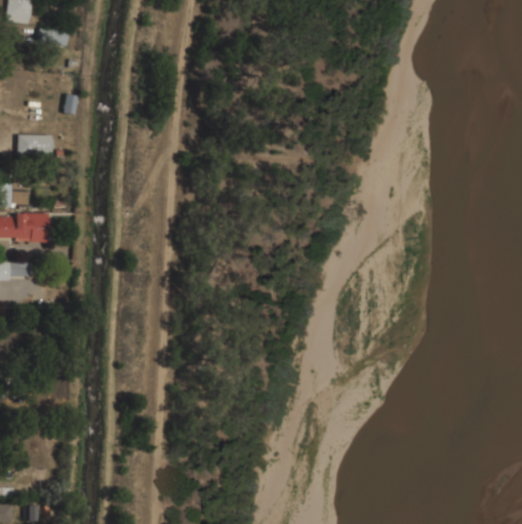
[(31,24),(33,0),(8,0),(7,22),(31,24)]
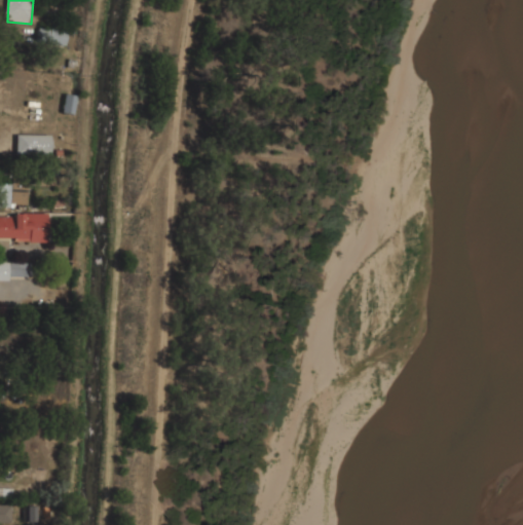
[(67,47),(69,32),(41,28),(39,43),(67,47)]
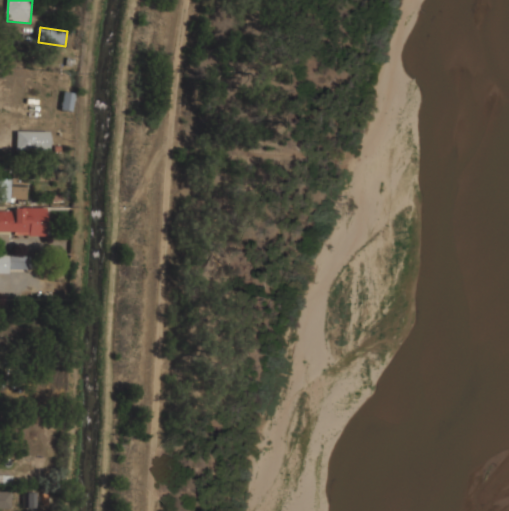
[(73,110),(75,94),(66,93),(64,109),(73,110)]
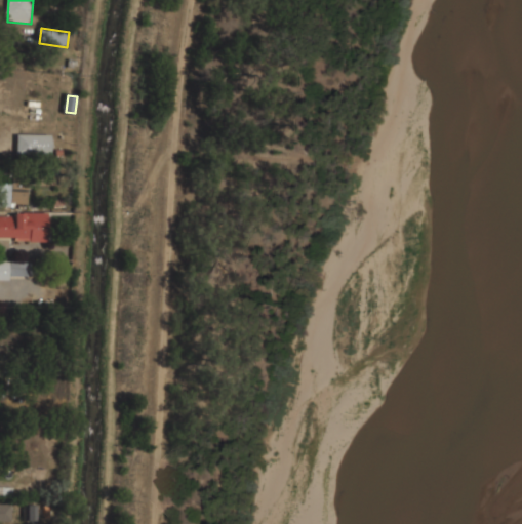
[(18,154),(52,154),(52,135),(18,135),(18,154)]
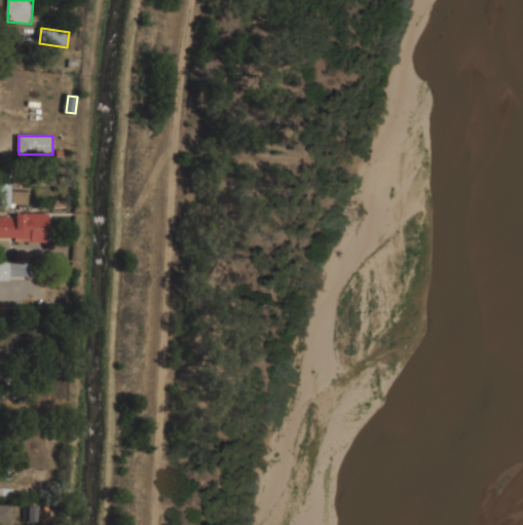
[(0,205),(28,205),(28,183),(0,183),(0,205)]
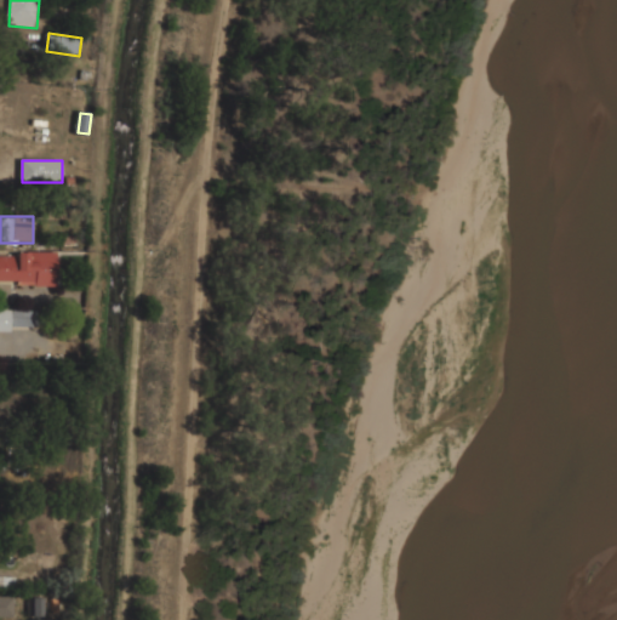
[(0,252),(0,285),(61,285),(61,252),(0,252)]
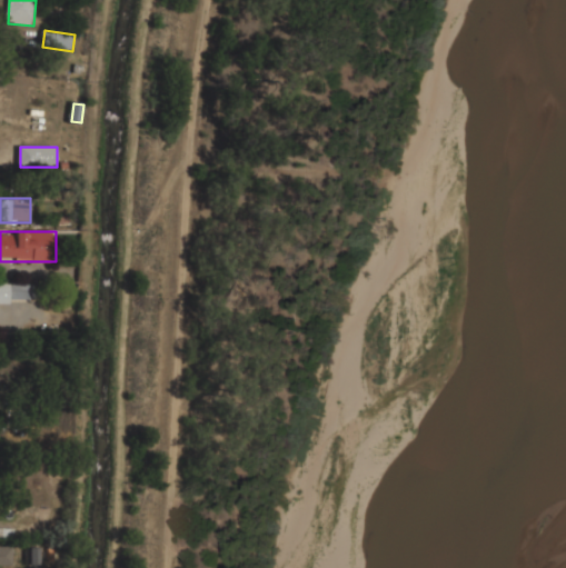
[(0,304),(37,304),(37,284),(0,284),(0,304)]
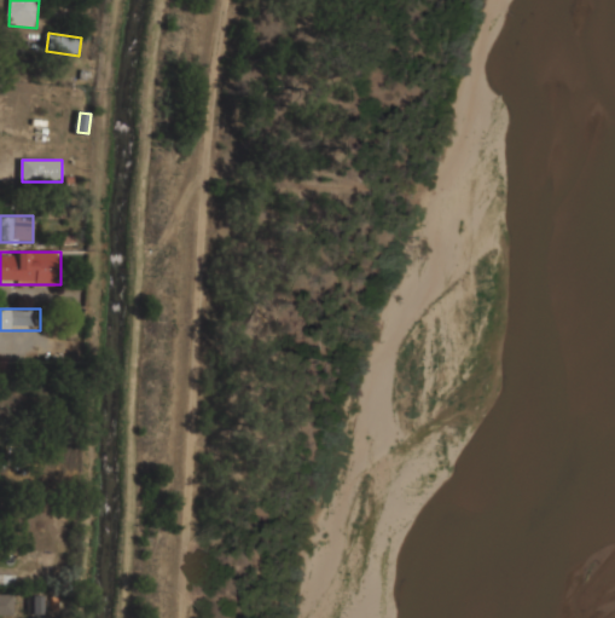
[(15,594),(0,594),(0,617),(1,617),(1,614),(15,614),(15,594)]
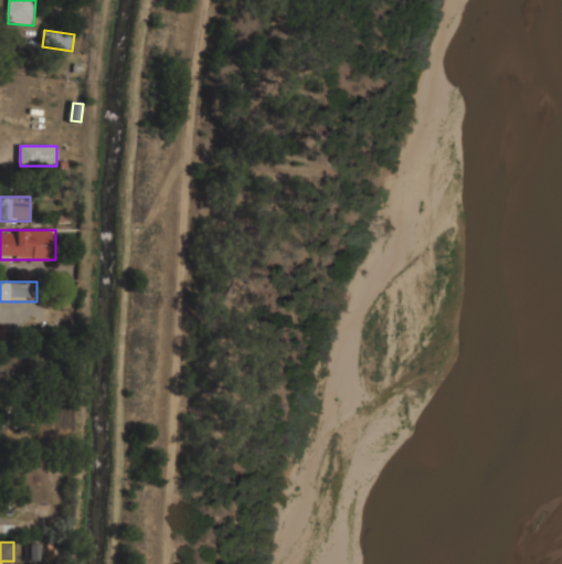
[(42,562),(42,544),(29,544),(28,561),(42,562)]
